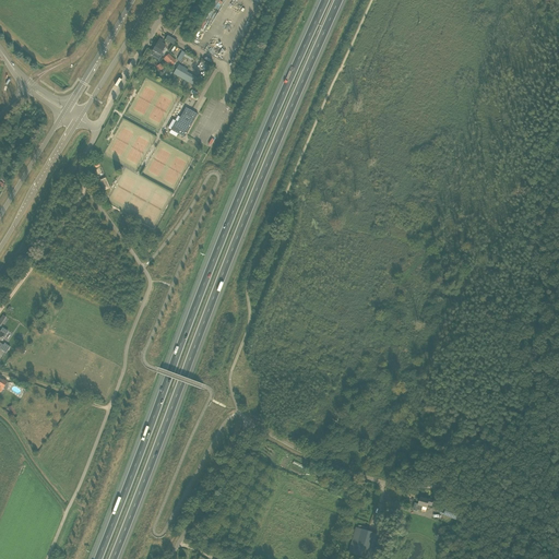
[(177,40),(168,35),(165,39),(175,45),(177,40)]
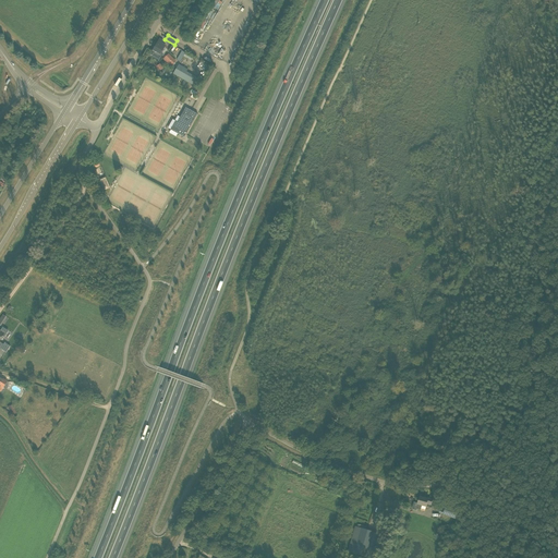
[(159,39),(153,51),(154,52),(153,56),(159,60),(162,55),(160,55),(166,46),(161,44),(162,40),(159,39)]
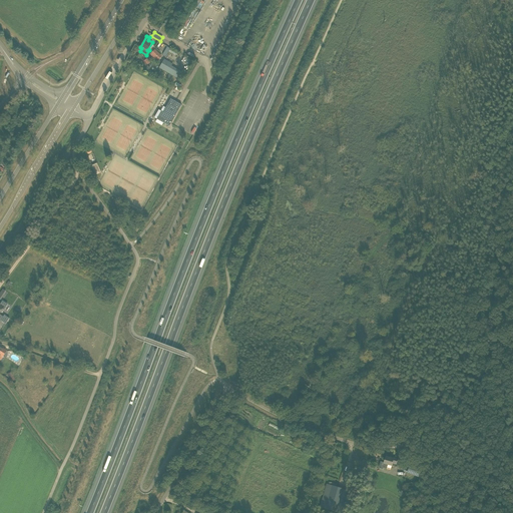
[(154,58),(154,59),(156,61),(161,56),(154,50),(150,54),(151,56),(154,58)]
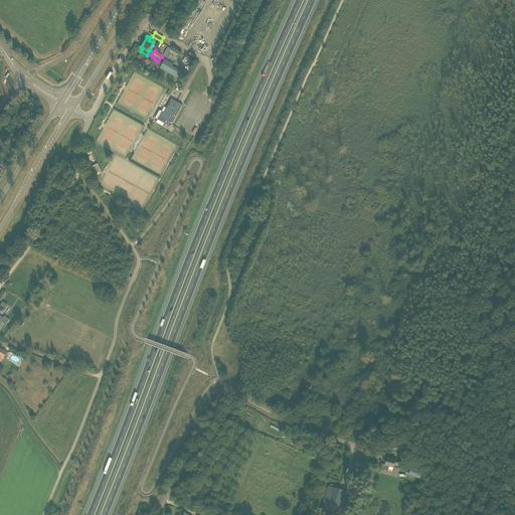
[(160,68),(168,72),(179,78),(182,72),(172,66),(173,64),(165,59),(160,68)]
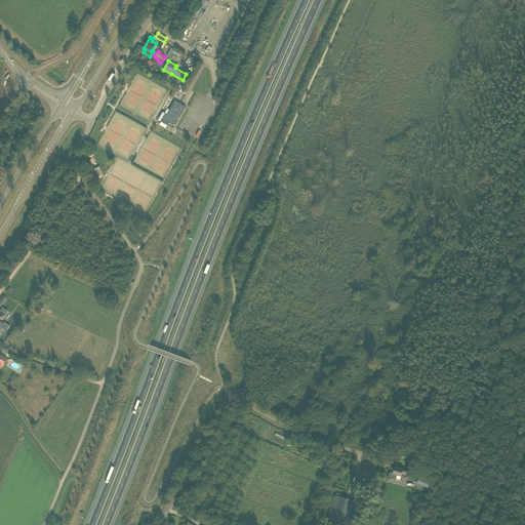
[(173,129),(186,107),(174,101),(167,115),(165,114),(160,122),(173,129)]
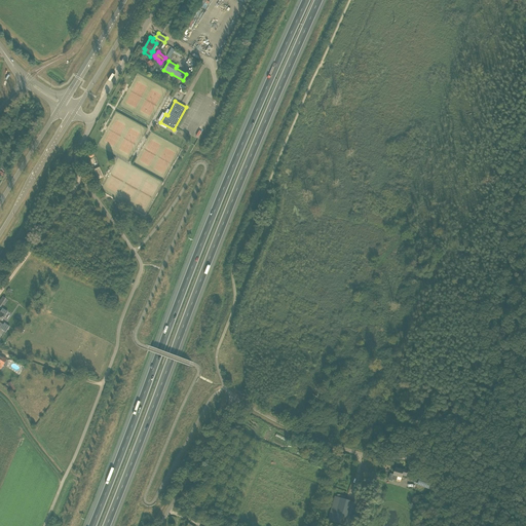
[(6,333),(9,327),(4,323),(3,325),(1,329),(6,333)]
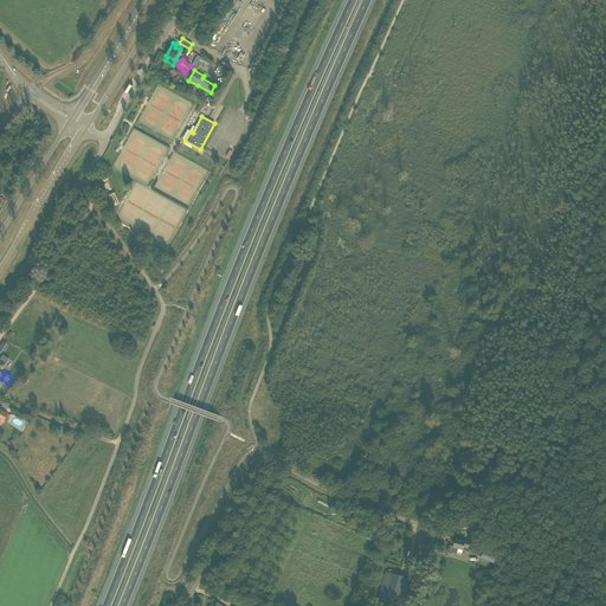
[(453,553),(456,554),(457,554),(458,553),(463,554),(463,550),(464,550),(464,548),(469,549),(470,542),(462,540),(462,541),(457,540),(455,548),(453,553)]
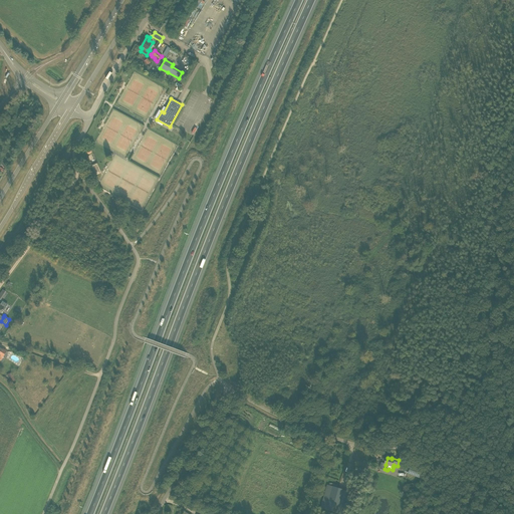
[(427,469),(413,463),(409,474),(423,479),(427,469)]
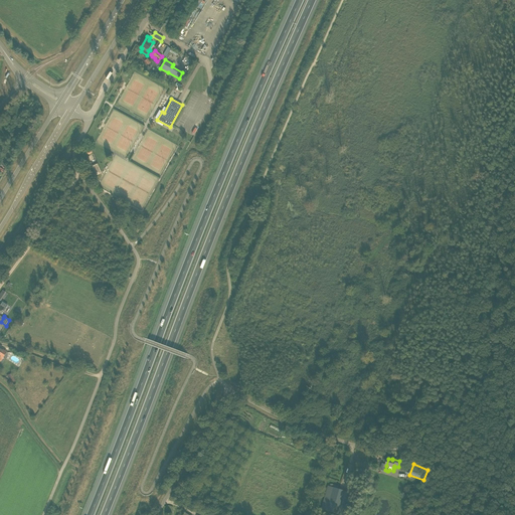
[(345,491),(328,486),(321,509),(338,514),(345,492),(345,491)]
